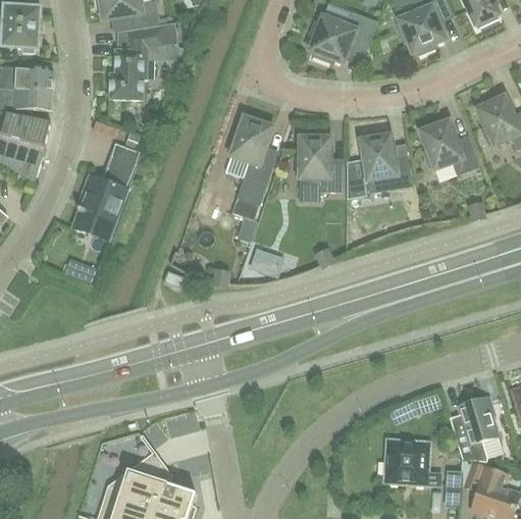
[(39,49),(41,7),(8,6),(9,0),(0,0),(0,22),(3,22),(2,47),(21,48),(21,53),(34,53),(35,49),(39,49)]
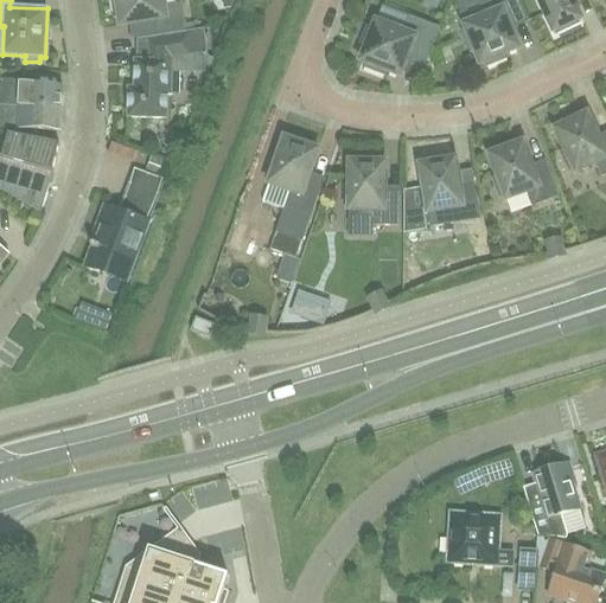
[(117,8),(120,23),(153,18),(155,32),(185,27),(182,0),(164,2),(164,0),(112,0),(114,10),(117,8)]
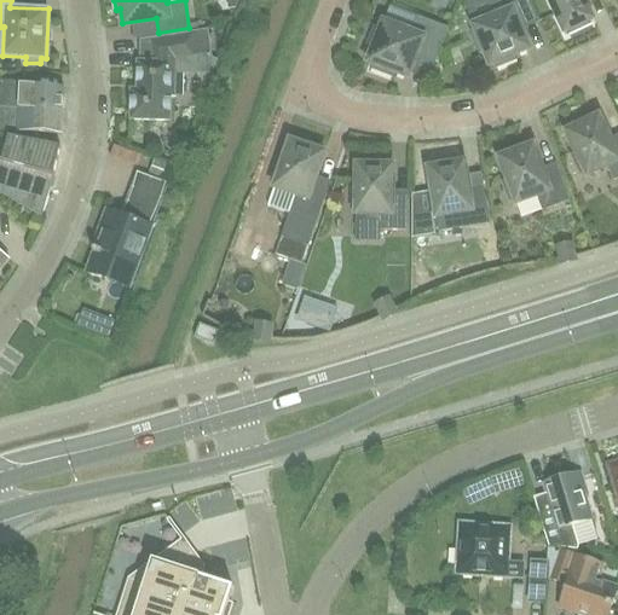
[(518,21),(536,13),(530,0),(494,0),(500,12),(472,23),(474,28),(471,30),(479,51),(483,48),(489,63),(494,61),(495,65),(515,57),(514,52),(529,47),(518,21)]
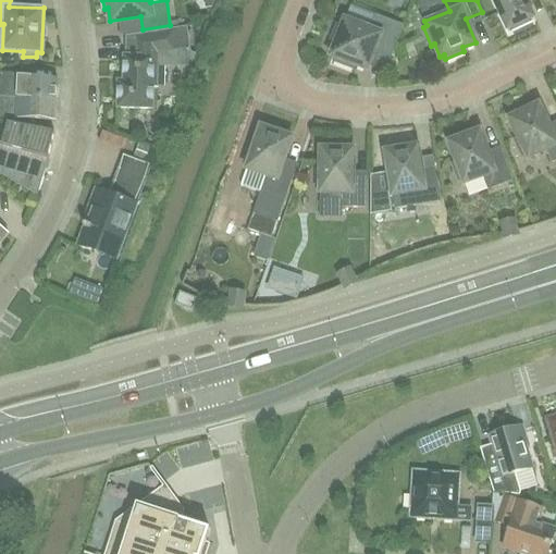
[(533,15),(526,0),(493,0),(506,27),(509,26),(510,29),(532,20),(530,16),(533,15)]
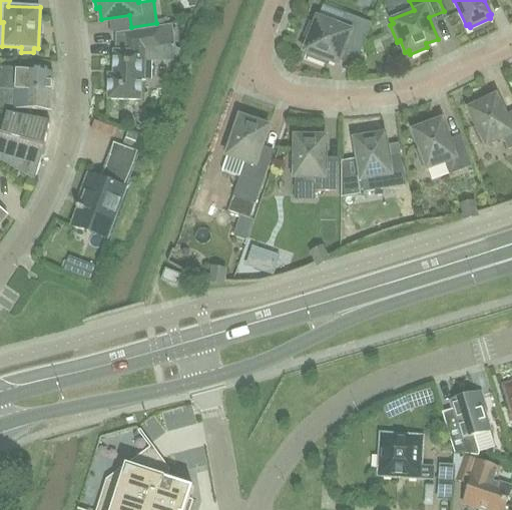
[(346,41),(361,46),(371,21),(345,11),(340,25),(317,16),(316,20),(312,19),(306,36),(309,38),(304,49),(309,51),(307,54),(324,61),(326,58),(338,62),(346,41)]
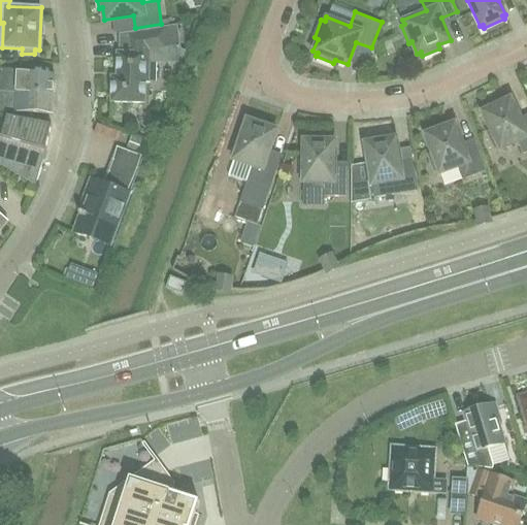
[(164,45),(164,44),(161,44),(159,30),(162,30),(162,29),(129,34),(132,51),(117,51),(117,75),(111,74),(110,100),(144,101),(144,81),(147,81),(149,48),(164,45)]
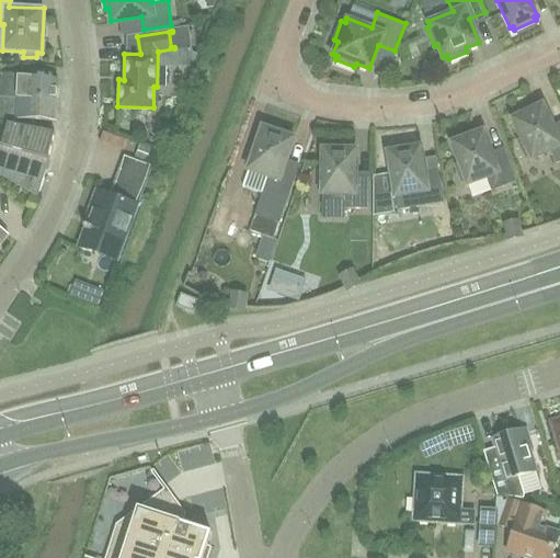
[(0,94),(16,97),(56,98),(58,78),(34,76),(34,72),(0,69),(0,94)]
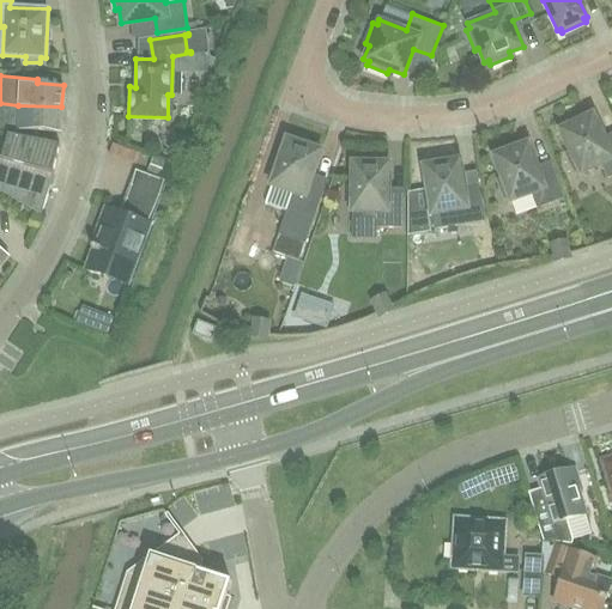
[(0,126),(60,131),(61,107),(18,105),(0,103),(0,126)]
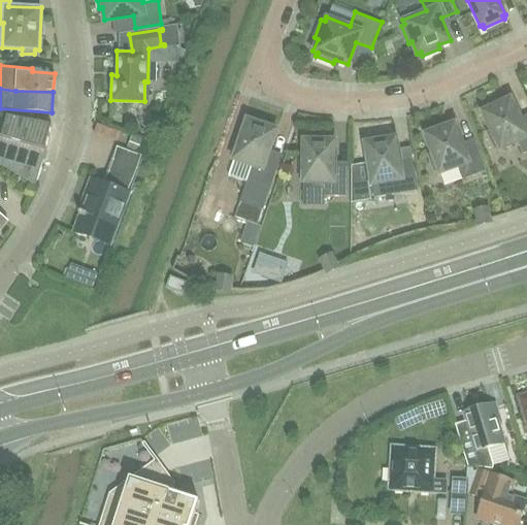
[(526,121),(522,124),(519,117),(509,97),(507,99),(505,95),(492,102),(493,105),(482,110),(491,129),(487,131),(494,145),(497,144),(499,149),(518,140),(523,152),(526,150),(526,121)]
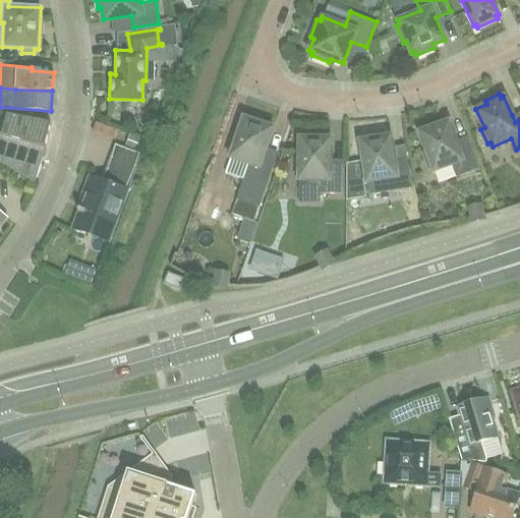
[(7,114),(2,131),(43,145),(49,120),(7,114)]
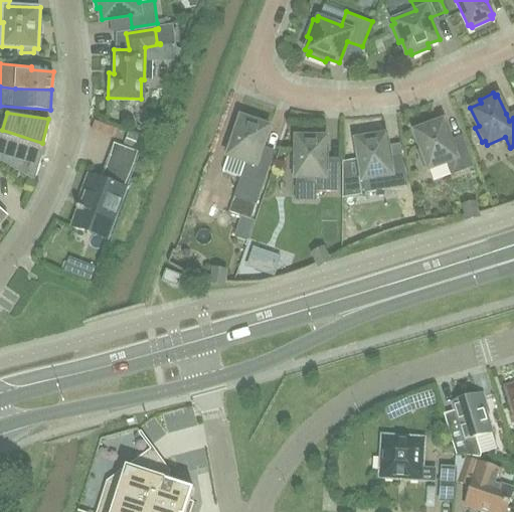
[(255,203),(272,156),(260,152),(263,145),(269,126),(266,125),(268,121),(253,116),(251,120),(240,116),(234,135),(230,134),(225,149),(228,150),(227,154),(245,160),(239,176),(233,195),(228,209),(250,217),(255,203)]
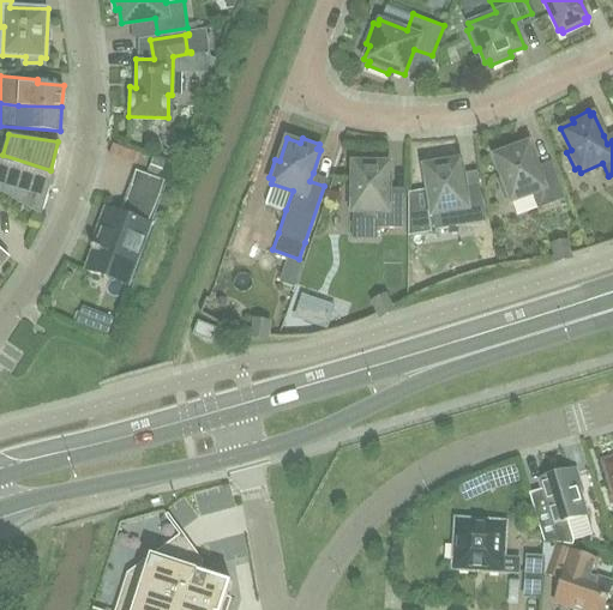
[(540,174),(536,164),(528,142),(524,143),(523,139),(506,145),(508,150),(494,155),(503,177),(499,179),(505,197),(509,195),(511,200),(533,192),(538,206),(564,197),(553,168),(540,174)]
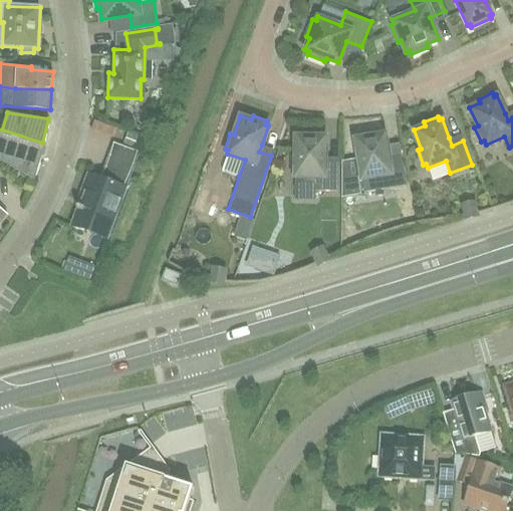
[(2,130),(0,129),(0,159),(29,176),(33,177),(43,143),(42,143),(2,130)]
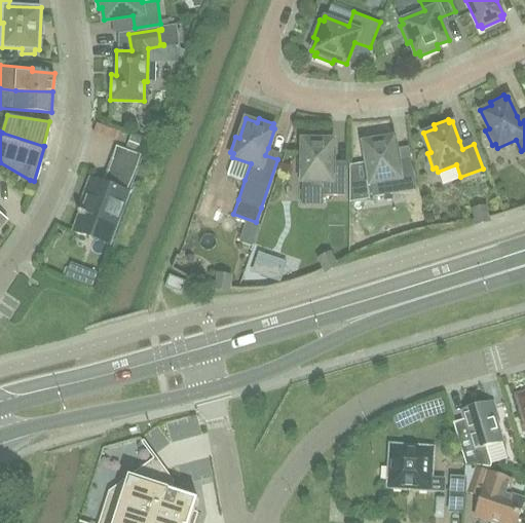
[(367,161),(363,162),(366,179),(369,178),(370,182),(372,195),(391,192),(415,188),(411,162),(398,164),(397,156),(396,147),(394,136),(390,137),(389,133),(375,136),(375,139),(363,141),(367,161)]
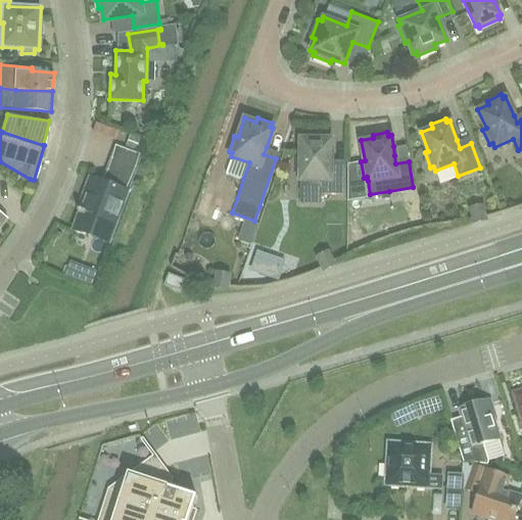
[(343,192),(343,167),(331,167),(331,158),(331,138),(328,138),(328,134),(313,134),(313,138),(300,137),(300,158),(296,158),(296,175),(299,175),(299,179),(300,179),(299,201),(321,201),(321,192),(343,192)]
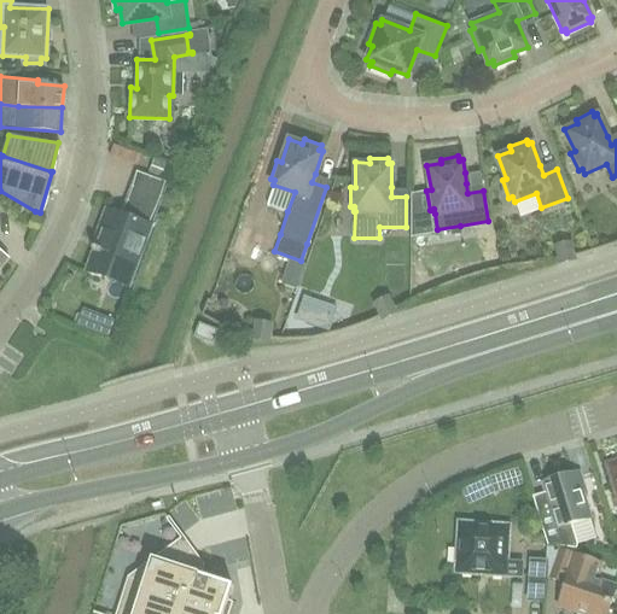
[(140,221),(122,214),(108,208),(97,234),(100,235),(97,246),(93,245),(92,249),(95,250),(87,270),(88,272),(91,267),(127,281),(126,285),(127,286),(150,224),(151,224),(167,181),(138,170),(127,199),(146,206),(140,221)]
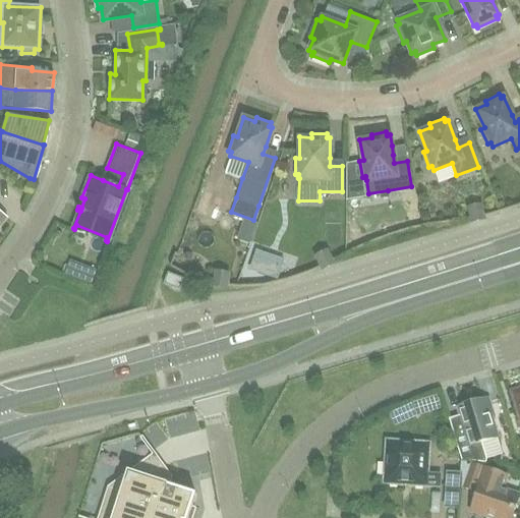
[(256,221),(241,216),(235,234),(250,238),(256,221)]
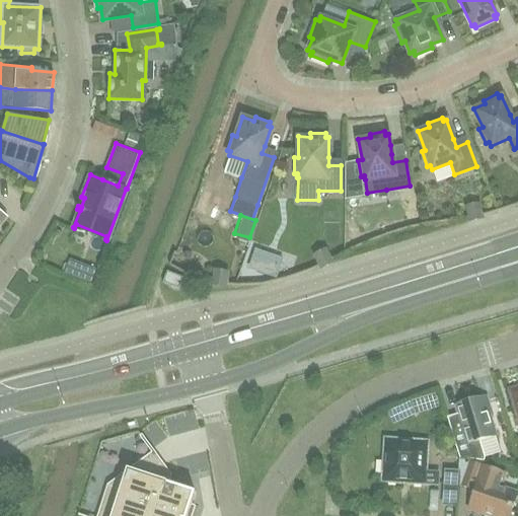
[(71,274),(96,279),(98,267),(73,261),(71,274)]
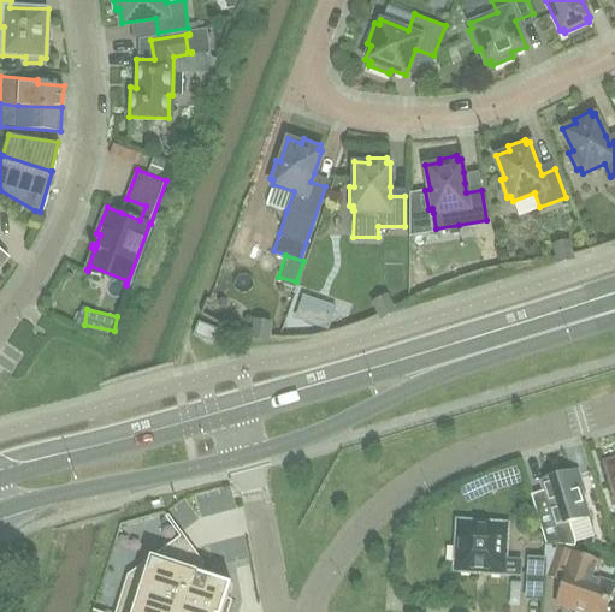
[(193,333),(212,340),(217,327),(197,320),(193,333)]
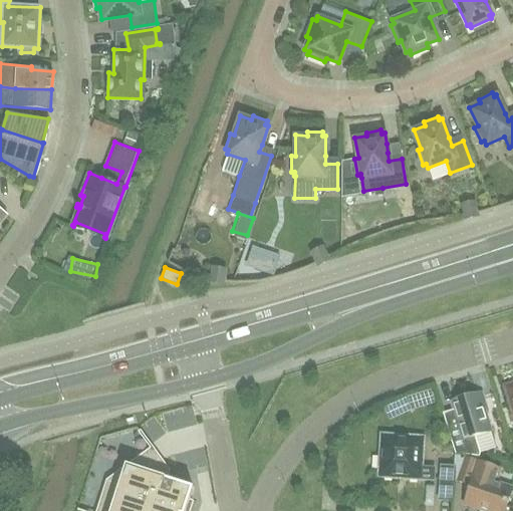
[(512,384),(509,381),(503,384),(512,417),(512,384)]
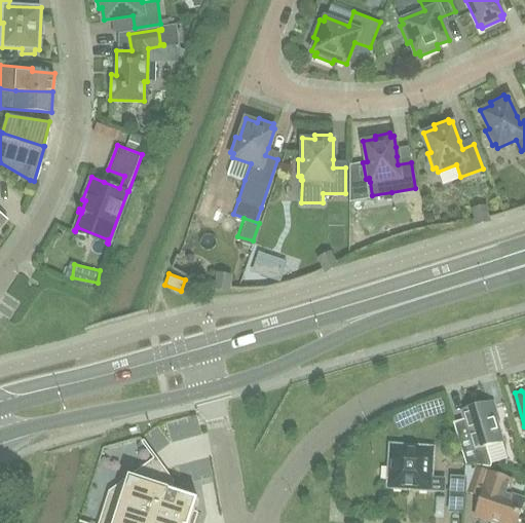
[(427,401),(432,414),(443,411),(439,397),(427,401)]
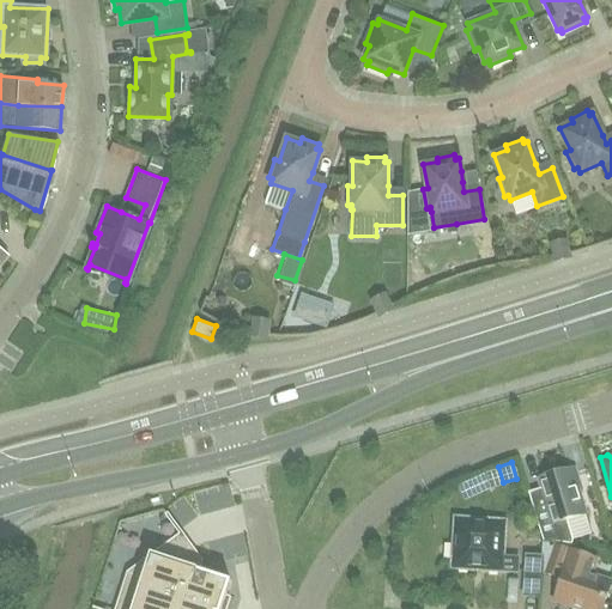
[(549,510),(535,515),(543,539),(550,540),(573,542),(573,537),(567,517),(585,512),(577,487),(580,487),(574,466),(538,476),(549,510)]
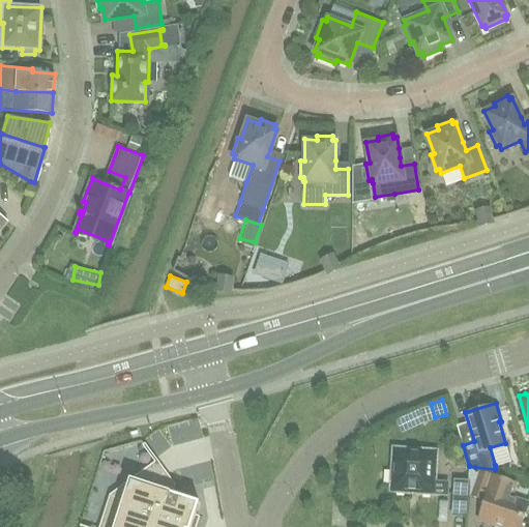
[(392,446),(389,490),(433,493),(433,491),(445,492),(446,481),(434,481),(436,449),(392,446)]
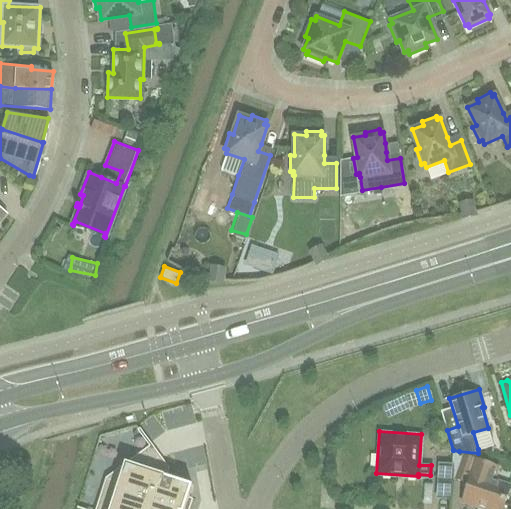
[(184,508),(191,488),(192,484),(190,484),(165,476),(167,467),(151,445),(126,463),(107,477),(96,508),(184,508)]
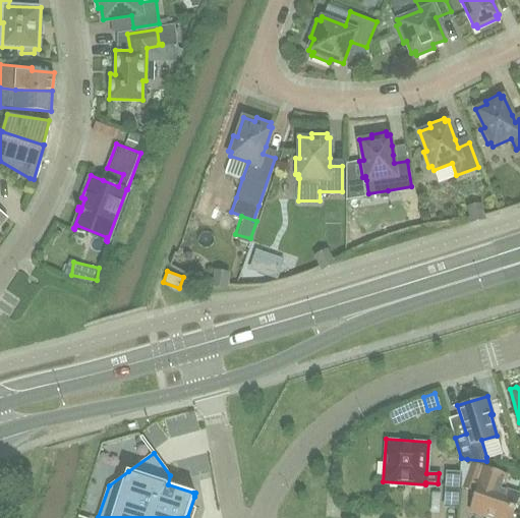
[(467,463),(467,459),(461,458),(460,458),(460,472),(459,485),(463,485),(474,490),(475,488),(477,488),(470,510),(495,517),(510,517),(519,493),(502,486),(507,473),(502,471),(500,469),(490,465),(487,467),(471,461),(470,464),(467,463)]
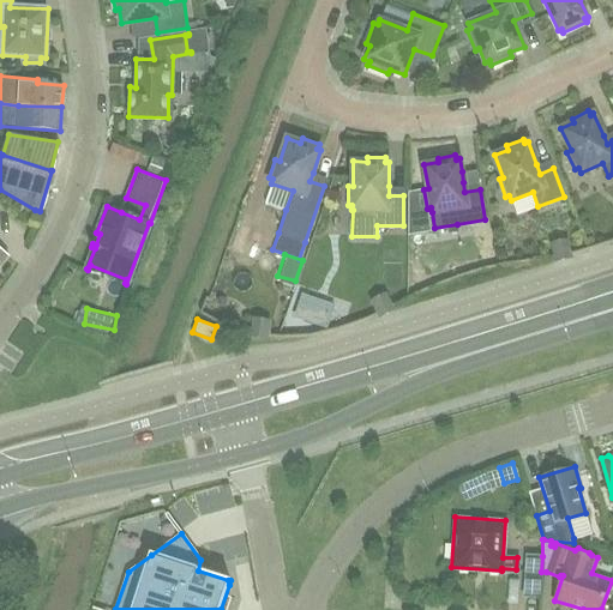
[(540,595),(541,572),(542,556),(528,555),(526,593),(540,595)]
